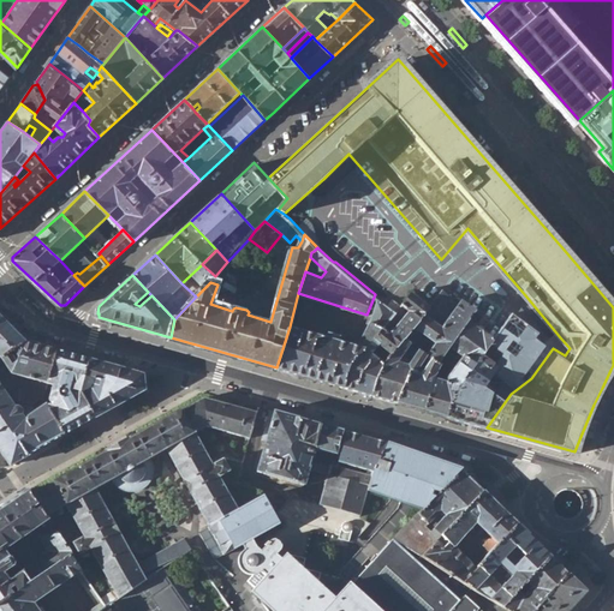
[(393,353),(386,363),(383,365),(377,381),(373,395),(405,403),(417,373),(428,354),(439,363),(451,345),(470,318),(477,307),(463,298),(443,325),(440,323),(454,301),(454,294),(442,287),(429,305),(393,353)]
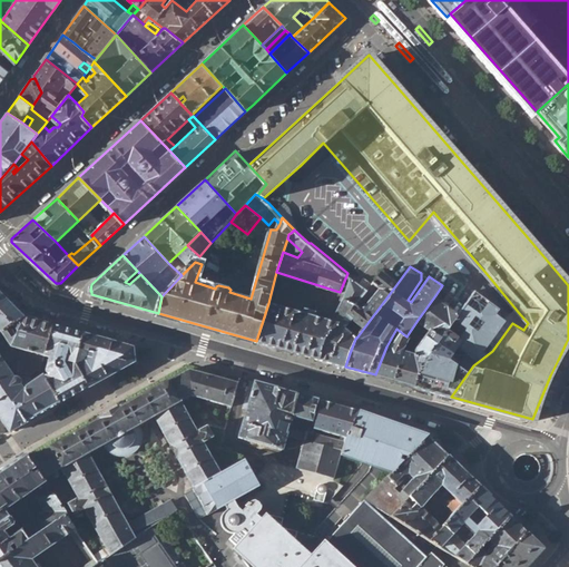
[(369,289),(339,323),(324,341),(319,359),(345,367),(350,353),(355,339),(357,336),(346,328),(354,320),(364,328),(398,283),(394,281),(395,279),(384,270),(369,289)]
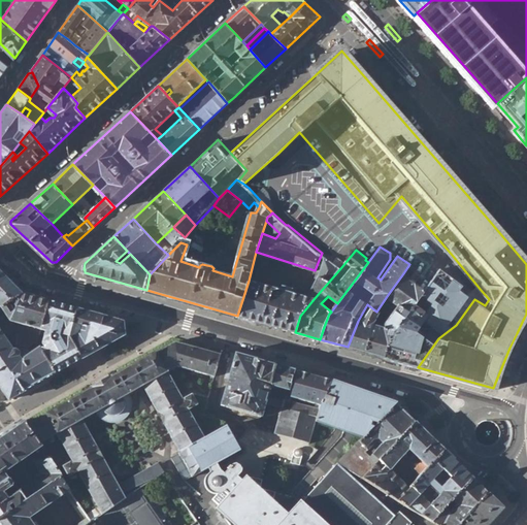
[(265,324),(295,332),(300,316),(314,299),(341,267),(325,256),(321,275),(309,296),(292,292),(292,288),(283,286),(282,289),(249,281),(237,316),(265,324)]
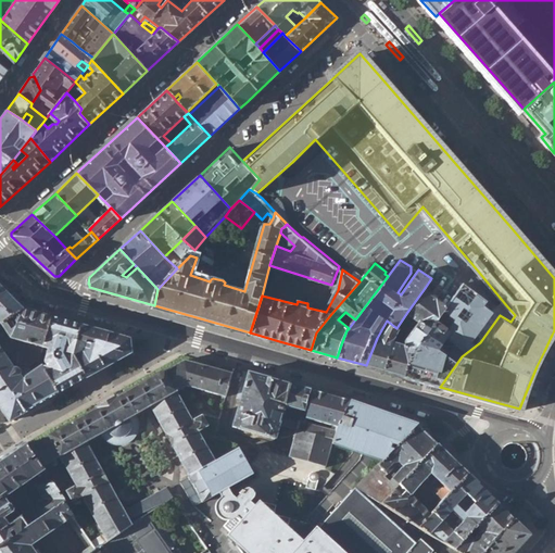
[(425,288),(437,297),(443,287),(431,278),(425,288)]
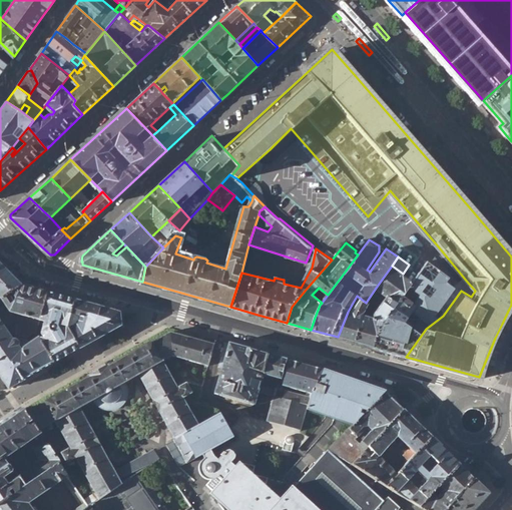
[(372,347),(406,357),(426,329),(443,316),(461,291),(447,282),(450,277),(427,260),(411,280),(380,325),(372,347)]
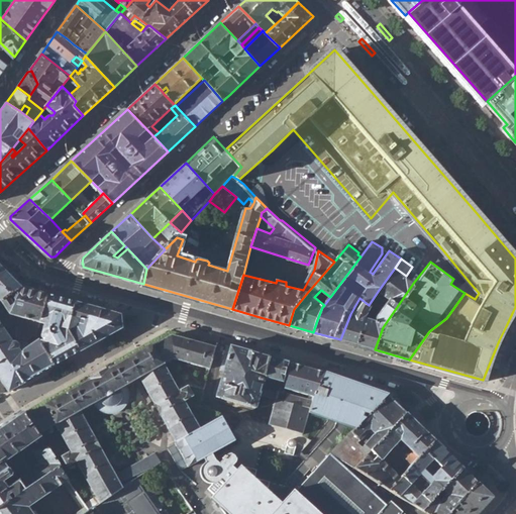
[(0,297),(1,299),(21,284),(0,263),(0,297)]
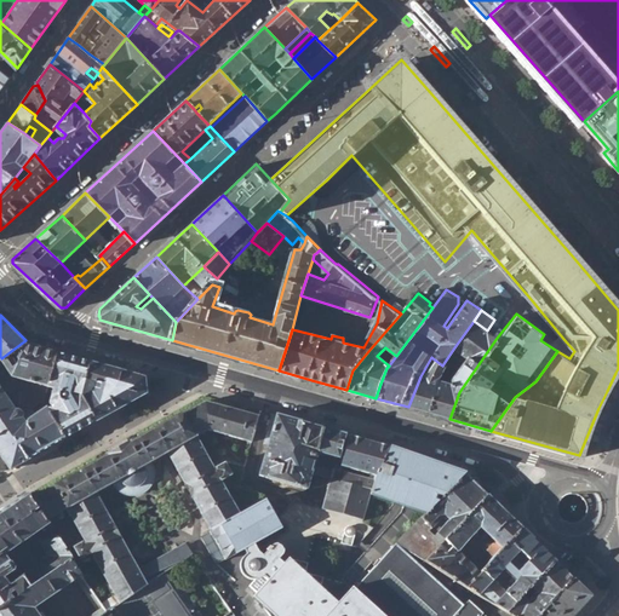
[(408,407),(450,419),(459,392),(497,338),(487,330),(474,321),(454,347),(468,358),(452,379),(452,383),(437,379),(439,373),(443,367),(442,366),(431,357),(420,376),(408,407)]
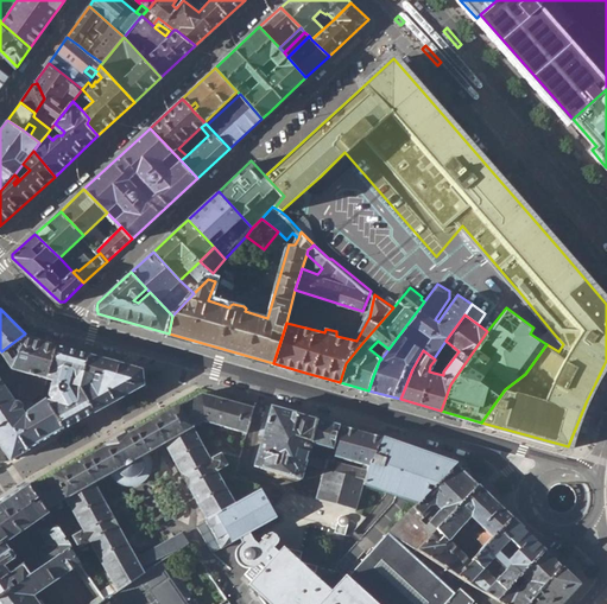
[(55,343),(25,334),(1,351),(12,366),(16,367),(14,373),(23,375),(18,389),(20,393),(32,395),(40,392),(44,377),(55,343)]
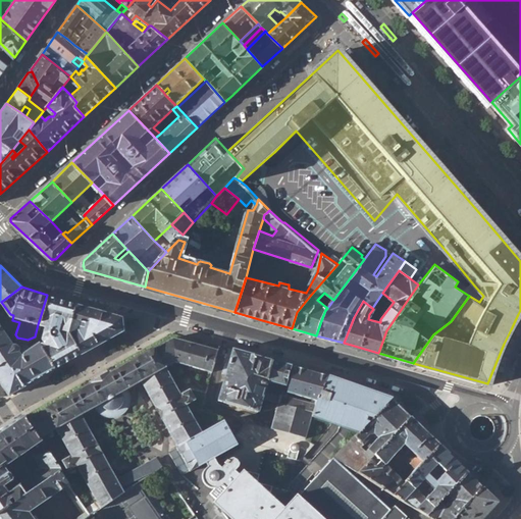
[(74,303),(47,295),(38,324),(43,326),(40,335),(42,341),(38,343),(53,368),(79,354),(66,329),(74,303)]
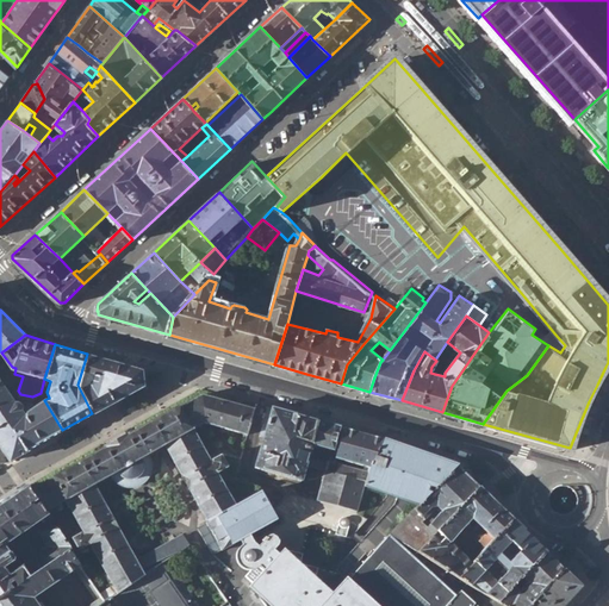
[(142,369),(87,354),(78,385),(92,413),(143,385),(142,369)]
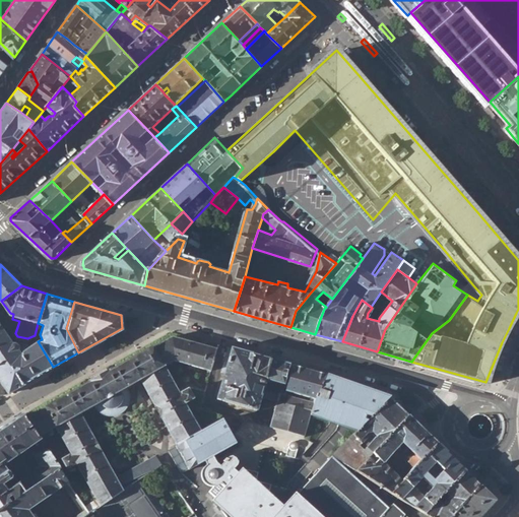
[(0,379),(8,392),(53,367),(38,341),(35,335),(27,338),(17,336),(15,333),(0,310),(0,379)]
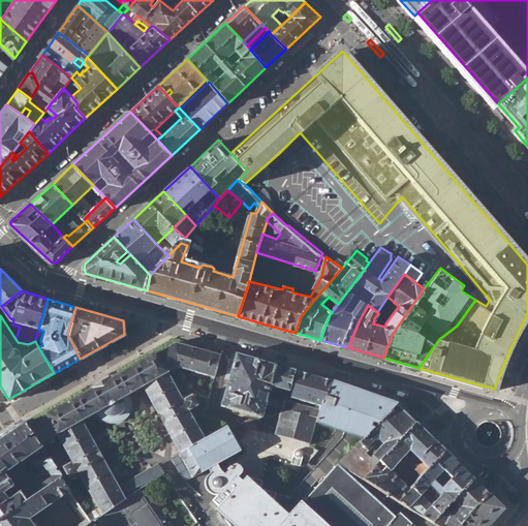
[(192,475),(211,465),(218,461),(241,449),(227,424),(205,410),(208,397),(192,393),(184,397),(186,399),(184,400),(167,370),(178,365),(214,375),(220,352),(176,340),(101,381),(91,387),(91,388),(27,424),(39,442),(58,432),(74,461),(72,463),(71,461),(63,465),(69,475),(76,471),(75,469),(78,468),(102,513),(125,497),(122,491),(118,484),(82,419),(102,407),(105,411),(110,414),(115,414),(119,413),(124,410),(126,405),(126,400),(123,395),(144,383),(179,447),(177,449),(192,475)]
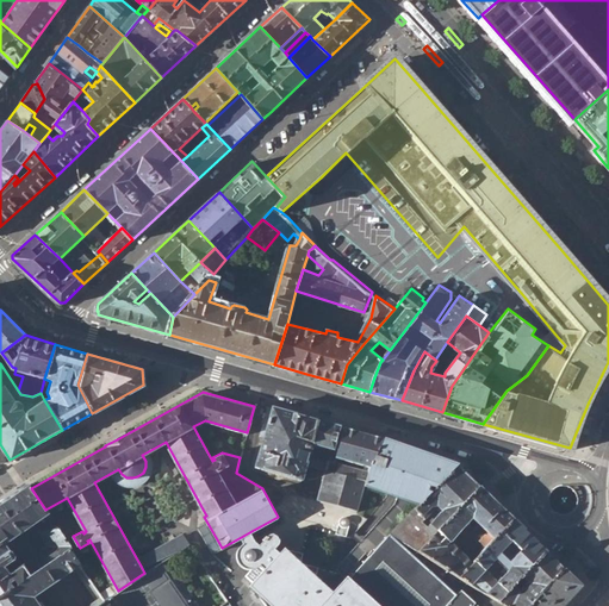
[(302,478),(308,455),(312,441),(333,447),(339,424),(268,404),(260,435),(265,435),(256,466),(302,478)]
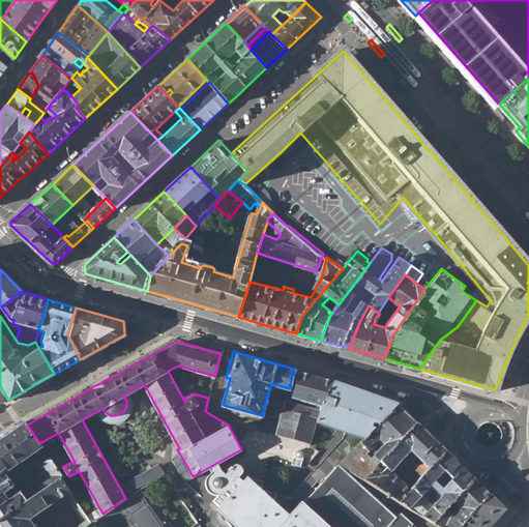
[(280,414),(282,414),(286,398),(290,400),(298,370),(296,370),(294,369),(289,388),(271,383),(267,396),(269,397),(267,403),(277,406),(280,414)]
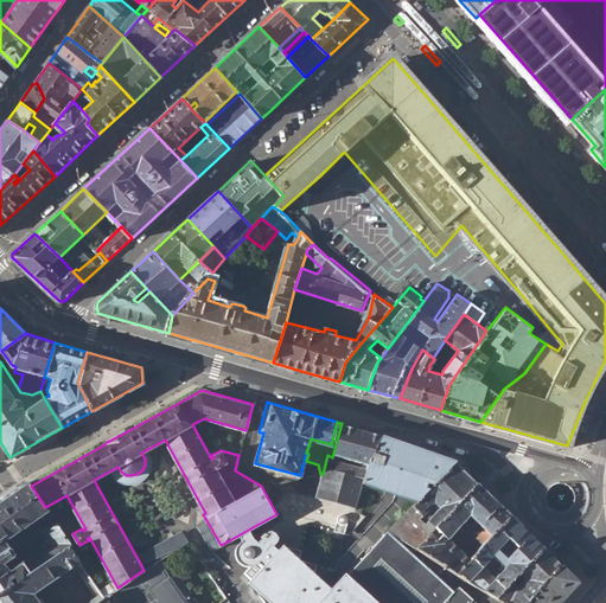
[(317,495),(355,506),(356,504),(363,481),(368,467),(358,464),(348,460),(349,456),(359,460),(370,462),(382,435),(364,430),(342,423),(332,457),(327,455),(323,474),(317,495)]
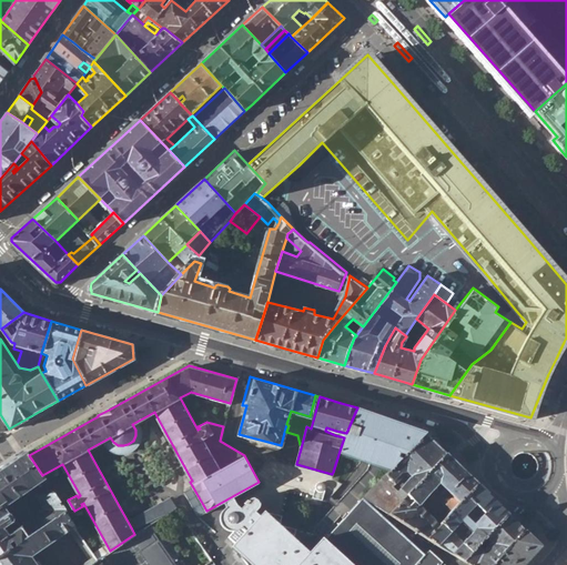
[(373,413),(357,407),(346,433),(344,437),(340,451),(391,467),(425,432),(373,413)]
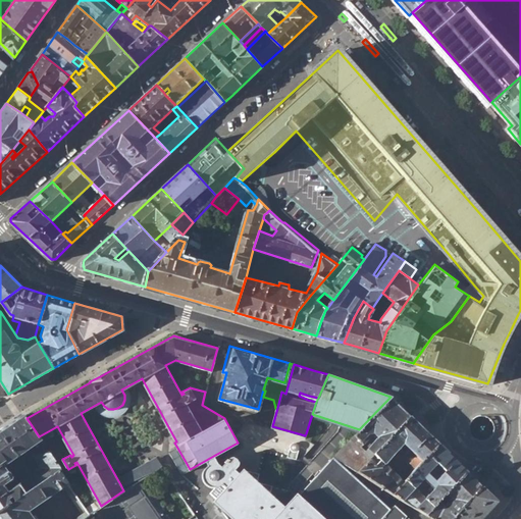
[(410,415),(391,397),(359,429),(356,433),(365,444),(375,432),(378,435),(371,444),(368,447),(366,446),(360,443),(353,435),(334,455),(359,470),(375,453),(410,415)]
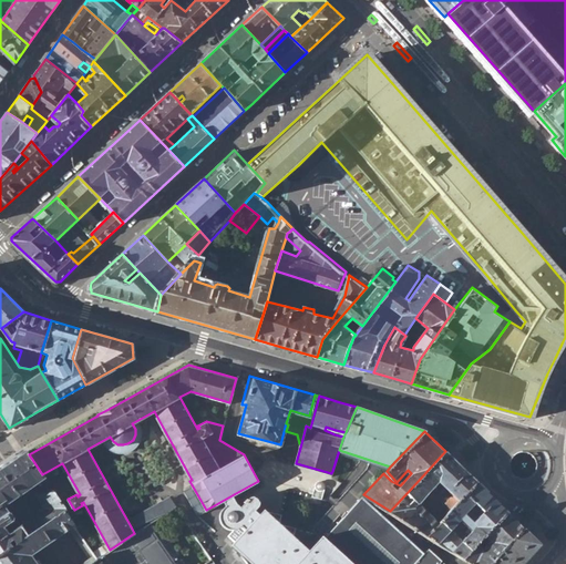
[(67,510),(42,474),(29,454),(26,450),(0,467),(0,555),(65,511),(67,510)]
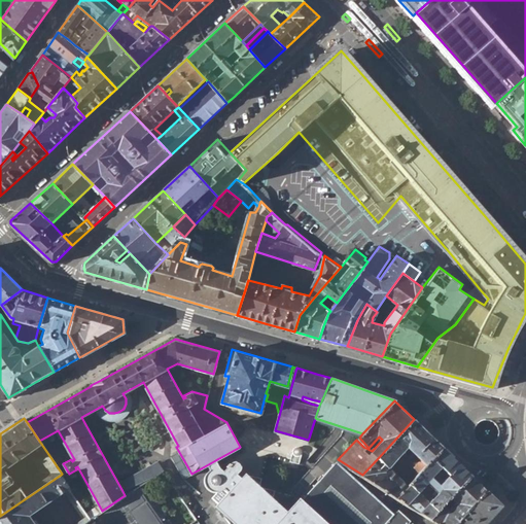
[(409,447),(421,458),(416,466),(422,472),(443,447),(414,419),(379,457),(362,475),(399,498),(410,486),(391,467),(409,447)]
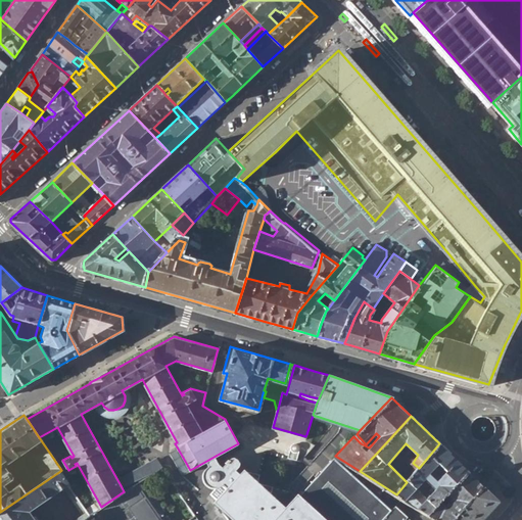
[(343,439),(348,432),(341,427),(336,434),(343,439)]
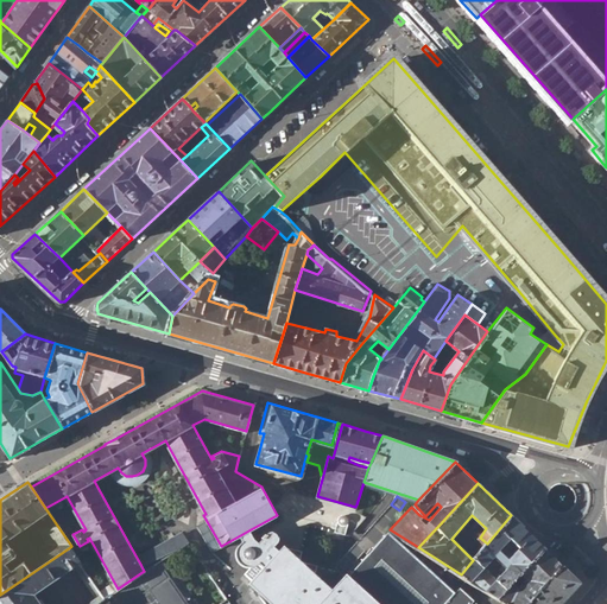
[(511,515),(487,544),(473,560),(461,574),(467,578),(500,598),(544,547),(511,515)]
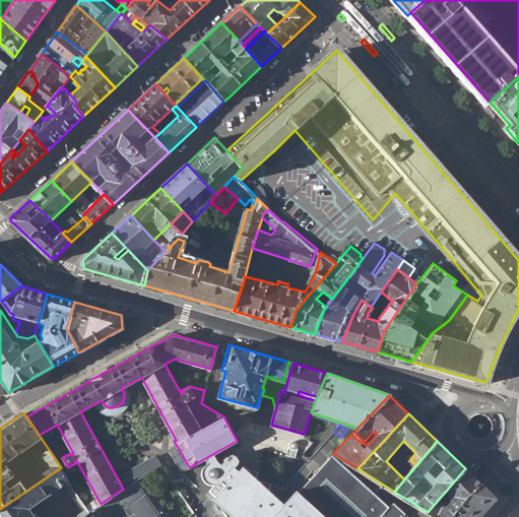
[(120,482),(155,467),(161,463),(156,453),(116,475),(120,482)]
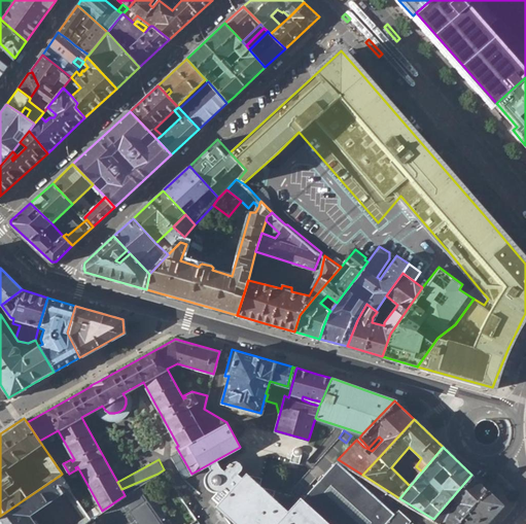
[(217,459),(210,463),(212,467),(208,472),(206,477),(206,481),(209,486),(212,489),(215,490),(221,490),(228,487),(232,490),(218,504),(225,512),(234,523),(416,523),(398,508),(405,501),(399,498),(362,475),(338,459),(301,497),(299,495),(286,509),(274,497),(276,489),(261,485),(264,477),(249,474),(248,473),(244,477),(240,474),(244,469),(245,466),(244,463),(241,460),(238,459),(235,461),(226,469),(221,466),(217,459)]
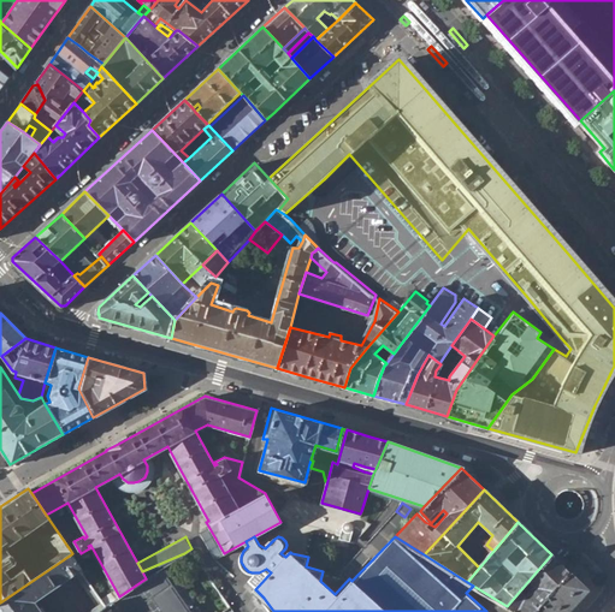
[(0,602),(0,611),(42,611),(35,601),(82,570),(71,554),(0,602)]
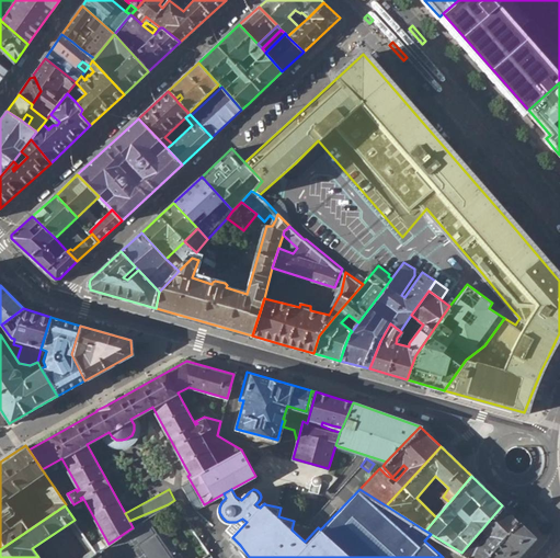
[(484,557),(518,521),(502,505),(461,553),(470,557),(484,557)]
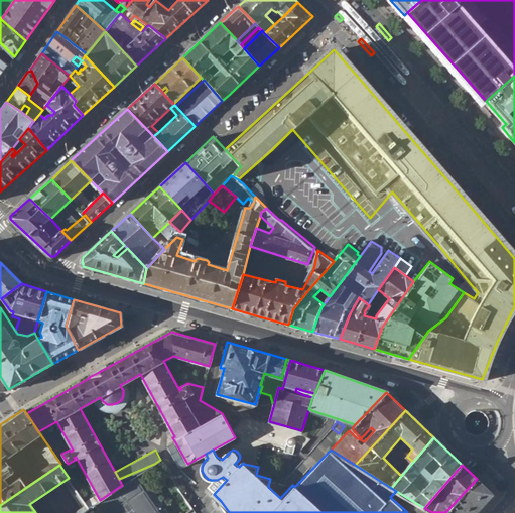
[(159,512),(135,477),(122,485),(100,500),(88,508),(81,512),(159,512)]
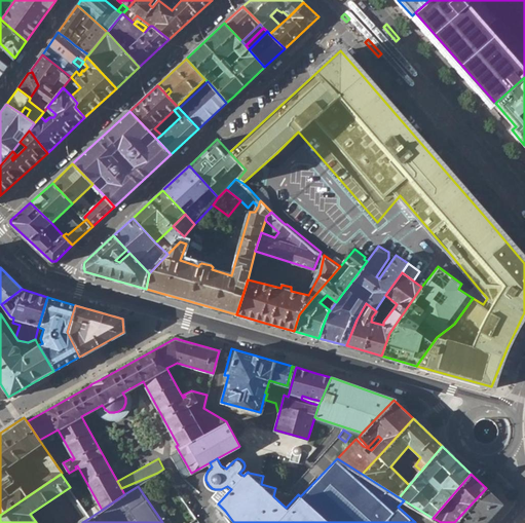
[(484,522),(502,503),(486,488),(454,522),(484,522)]
